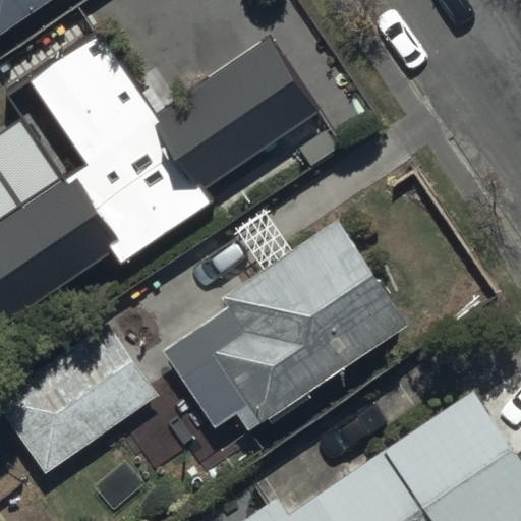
[(0,0),(0,38),(56,0),(0,0)]
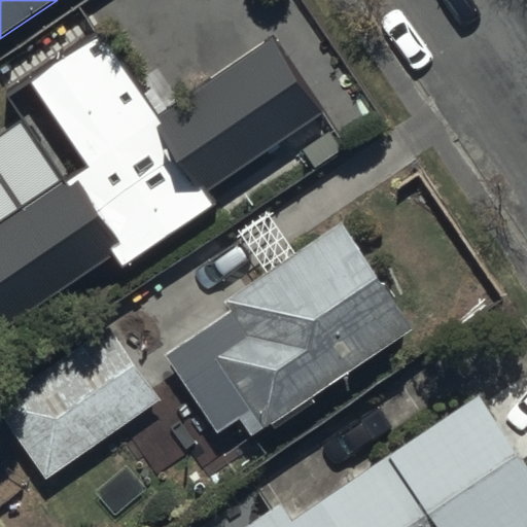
[(272,39),(161,113),(105,31),(29,82),(84,165),(0,220),(0,336),(119,256),(130,272),(224,208),(214,192),(325,118),(272,39)]
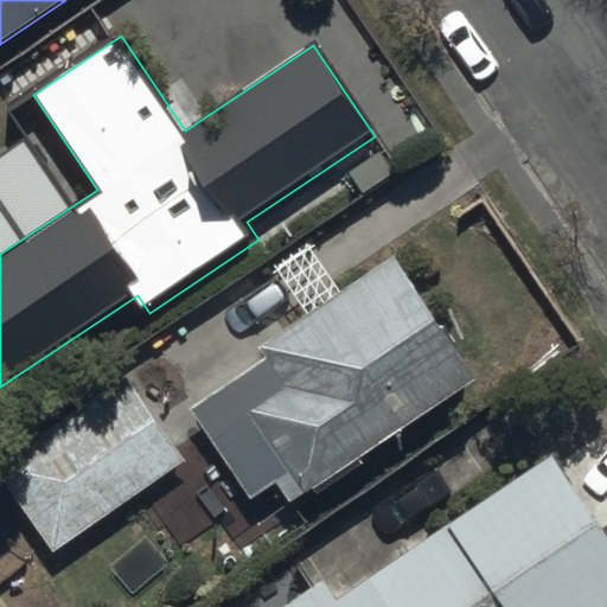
[(266,524),(477,383),(396,262),(184,403),(266,524)]
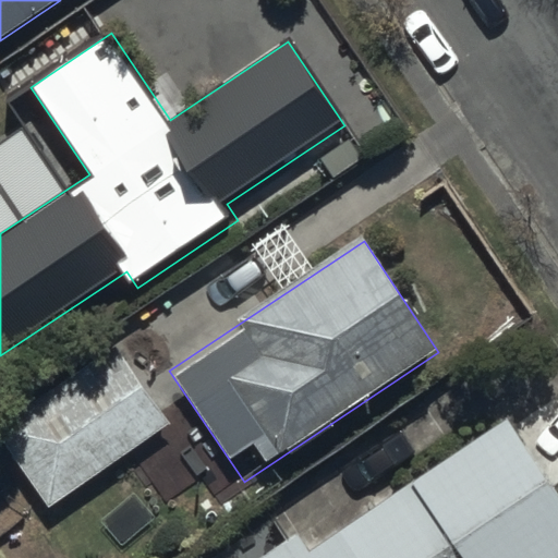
[(0,417),(0,447),(44,512),(171,426),(114,341),(0,417)]
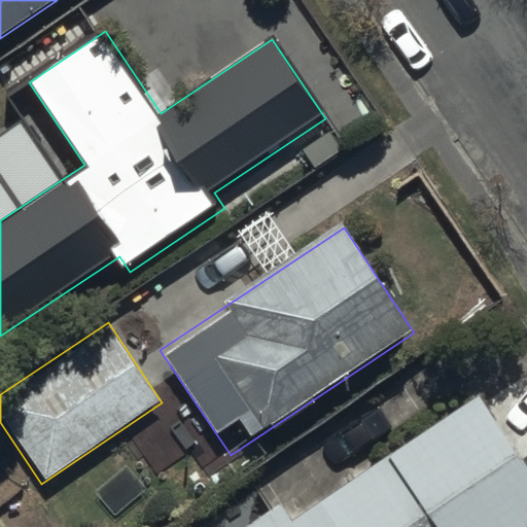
[(526,526),(526,465),(479,393),(295,516),(288,504),(253,526),(526,526)]
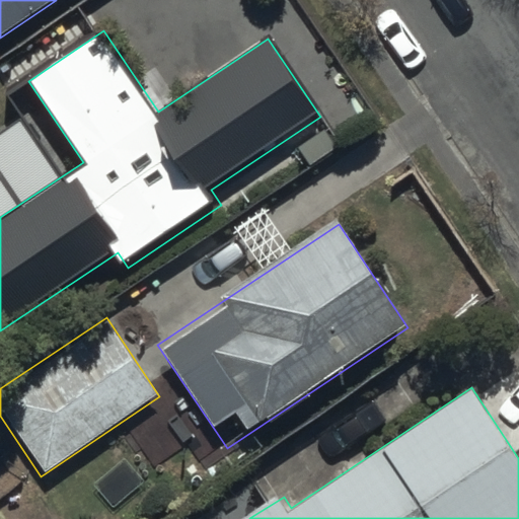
All buildings are outlined.
